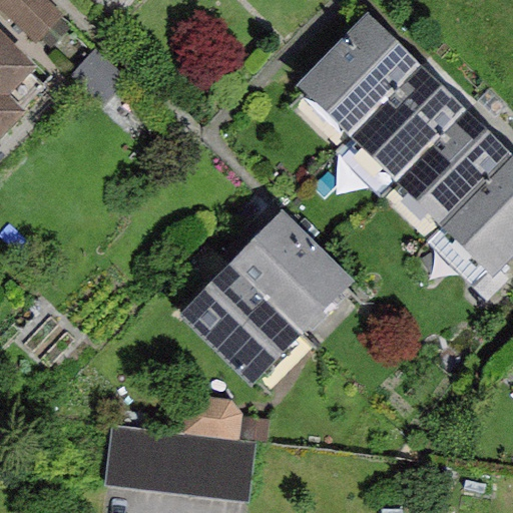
[(43,0),(0,0),(0,4),(36,39),(59,15),(43,0)]
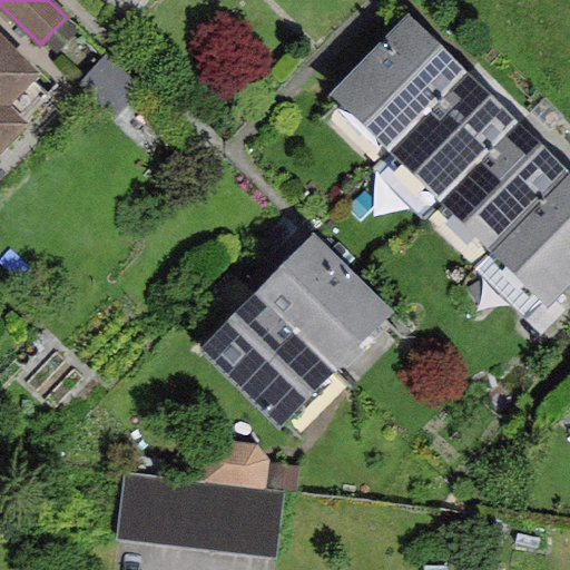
[(344,96),(396,147),(462,81),(409,29),(344,96)]
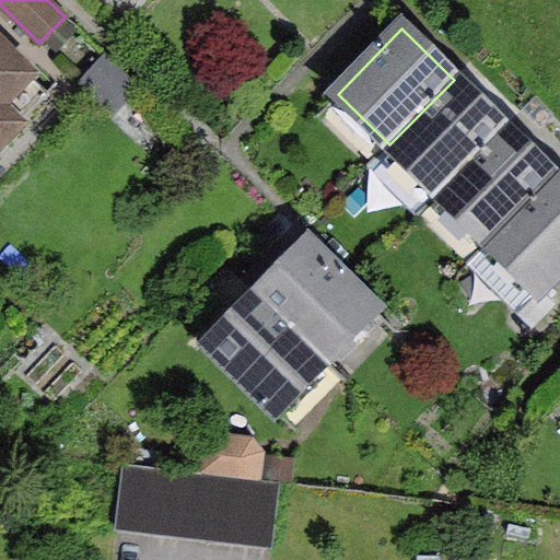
[(0,140),(46,94),(0,49),(0,140)]
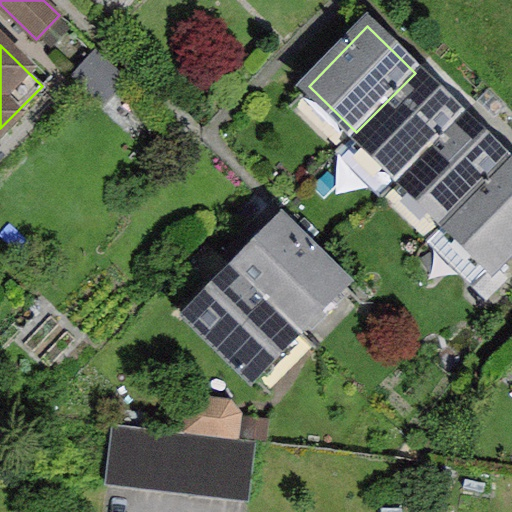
[(381,198),(402,176),(460,117),(415,73),(356,132),(335,153),(381,198)]
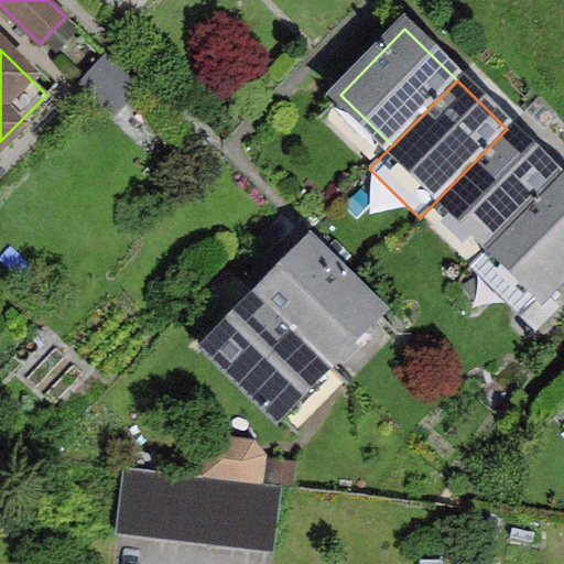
[(443,194),(494,243),(557,177),(507,129),(443,194)]
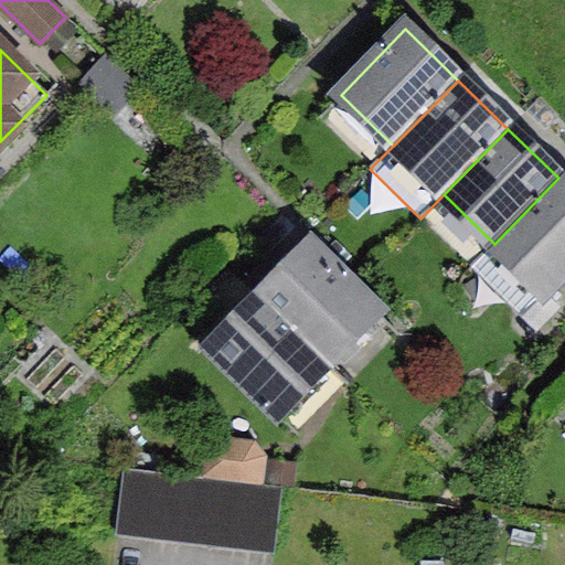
[(544,292),(545,294),(564,273),(564,184),(558,178),(494,244),(544,292)]
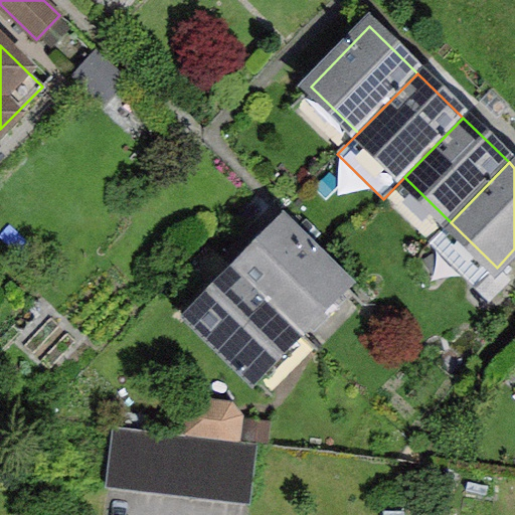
[(296,329),(342,283),(282,224),(236,272),(296,329)]
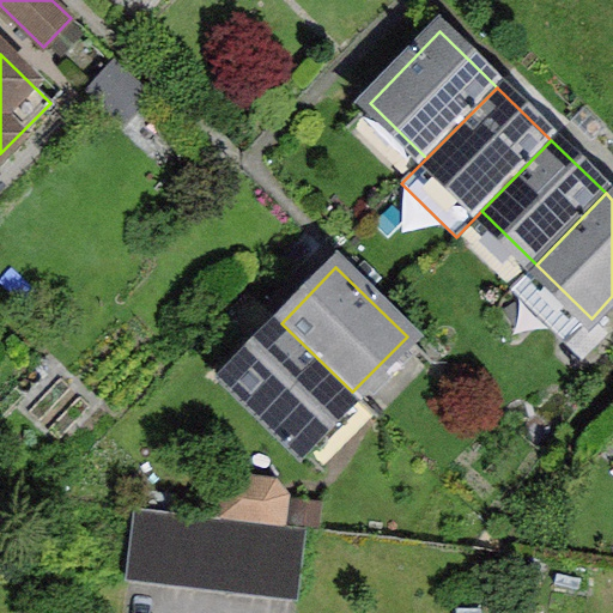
[(590,317),(565,343),(582,359),(607,333),(592,319),(590,317)]
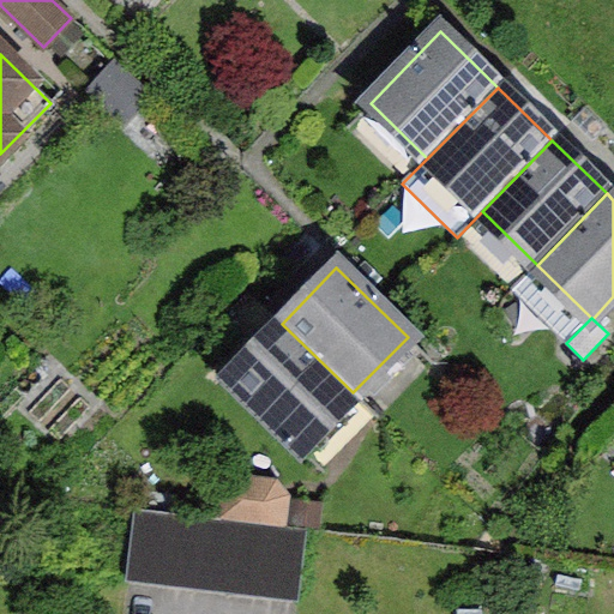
[(299,449),(353,392),(282,324),(227,379),(299,449)]
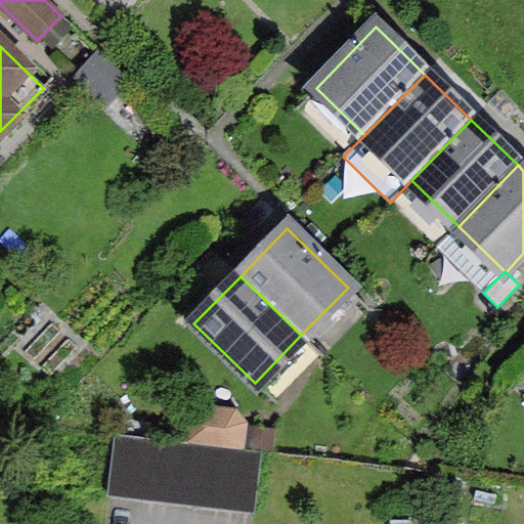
[(192,420),(189,442),(238,447),(242,425),(233,416),(203,411),(192,420)]
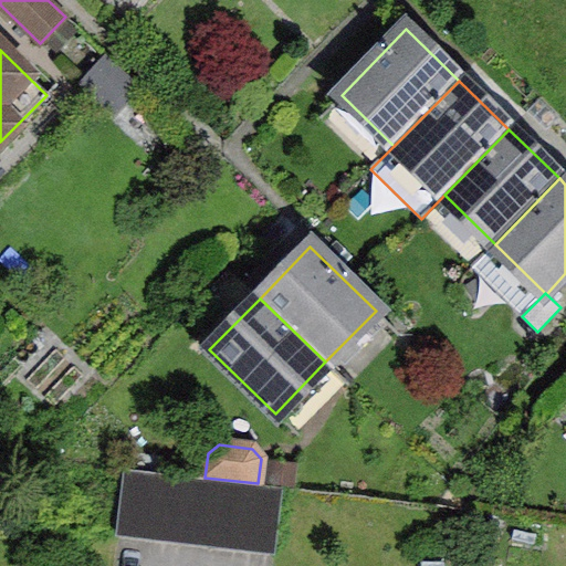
[(125,472),(117,535),(273,554),(281,491),(125,472)]
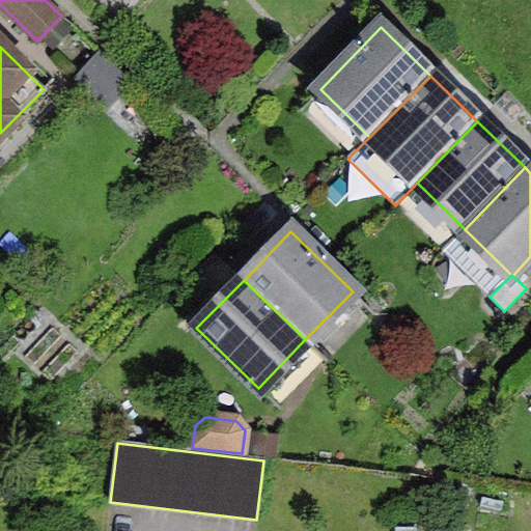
All buildings are outlined.
